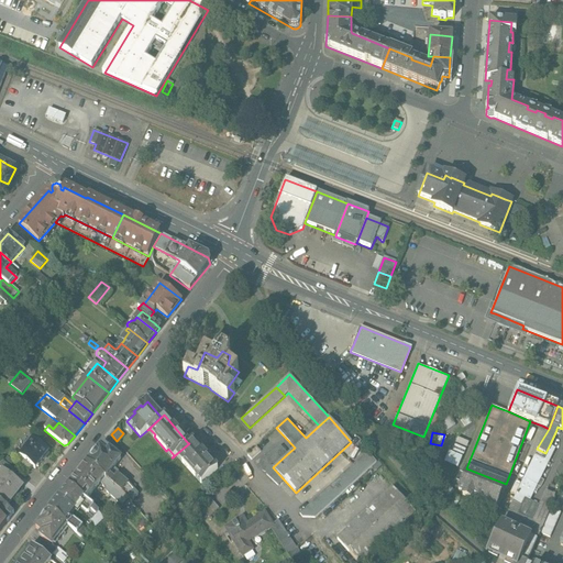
[(33,439),(20,455),(23,459),(33,466),(35,467),(36,465),(37,466),(42,461),(41,461),(48,451),(33,439)]
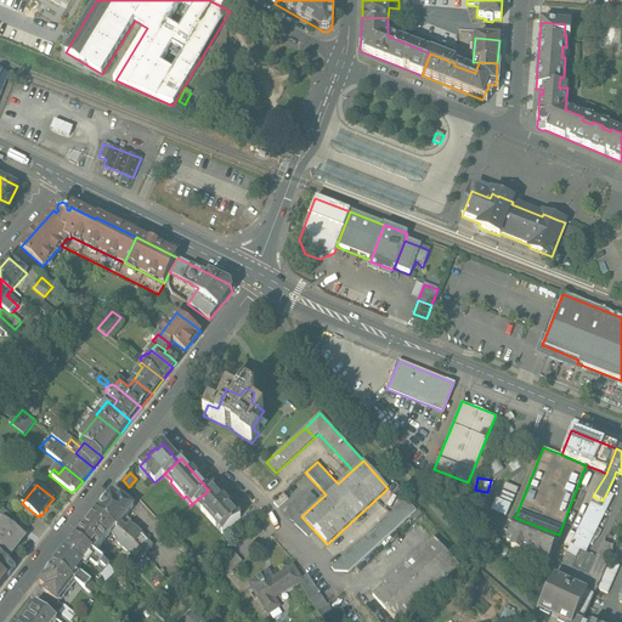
[(239,516),(211,486),(208,490),(209,490),(194,502),(194,503),(197,501),(203,508),(201,509),(215,525),(218,524),(224,530),(221,532),(222,533),(239,516)]
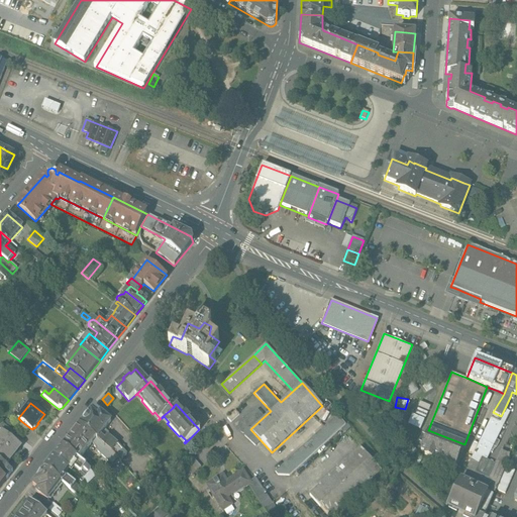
[(111,420),(94,407),(80,425),(107,445),(116,456),(120,460),(126,453),(117,443),(107,434),(109,432),(104,429),(111,420)]
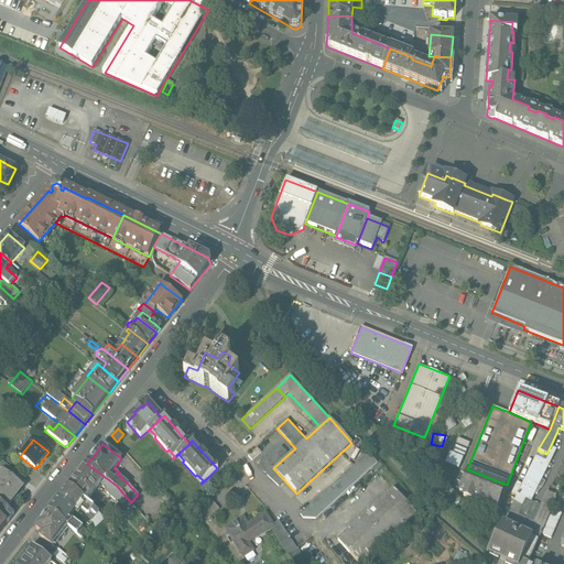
[(546,454),(538,449),(505,517),(532,531),(540,534),(541,530),(552,507),(557,494),(544,488),(531,519),(528,518),(518,512),(525,497),(530,499),(556,447),(551,445),(546,454)]
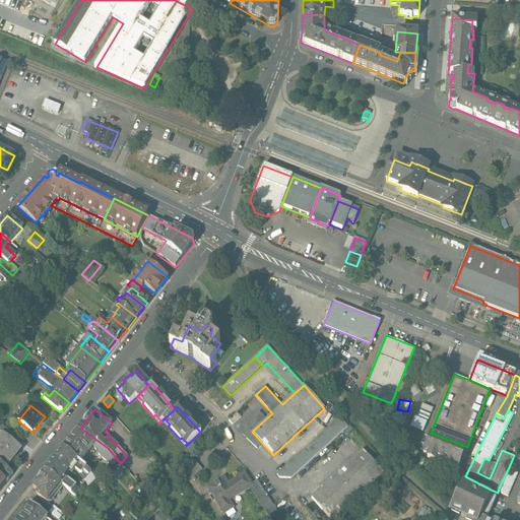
[(251,434),(252,432),(265,419),(259,413),(243,424),(241,426),(241,428),(241,430),(242,433),(244,434),(246,435),(248,435),(251,434)]
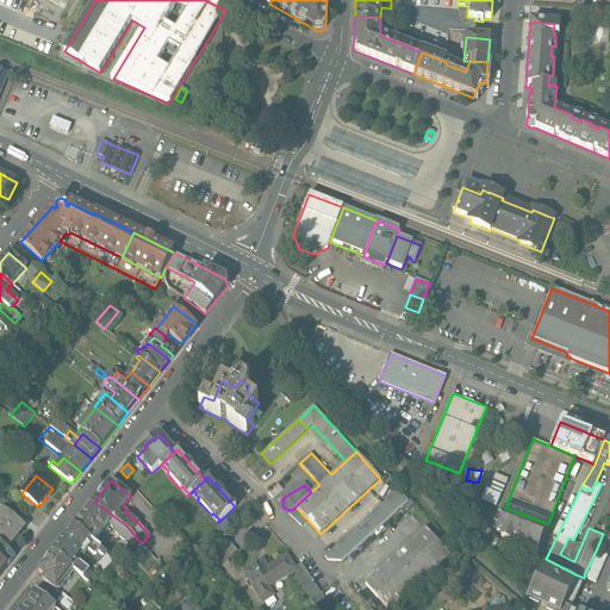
[(497,503),(500,491),(484,487),(481,498),(497,503)]
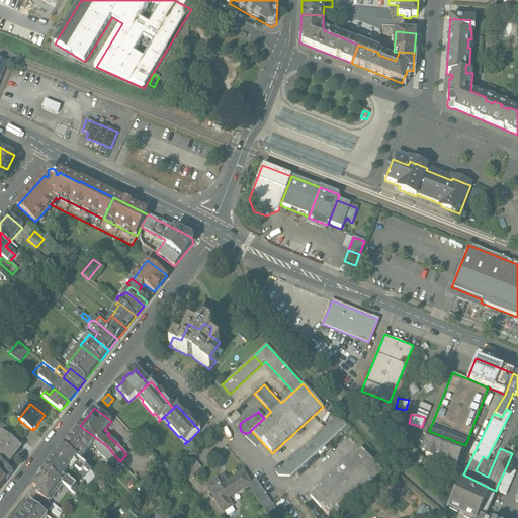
[(346,425),(338,416),(275,472),(278,476),(289,476),(346,425)]
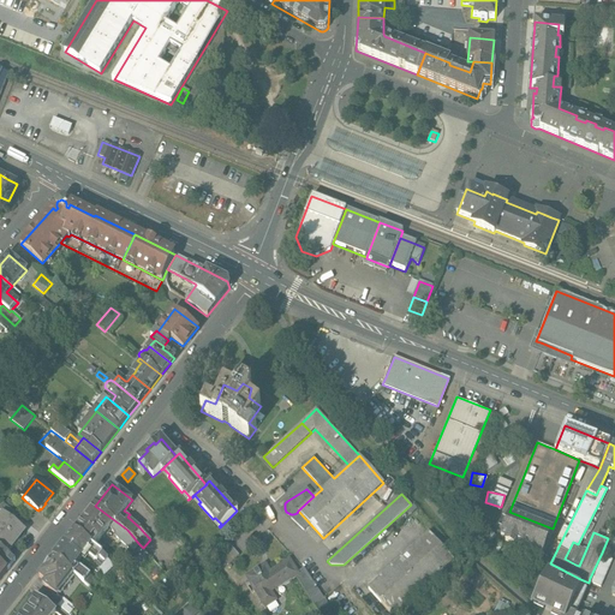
[(36,509),(25,501),(21,507),(31,515),(36,509)]
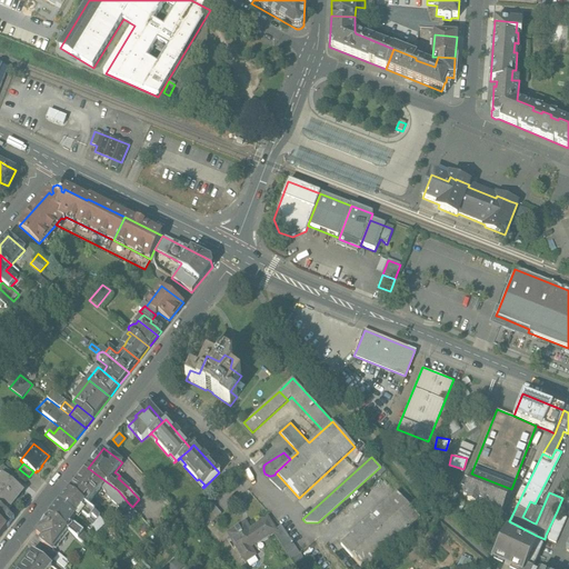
[(13,475),(2,466),(0,468),(0,471),(3,475),(10,479),(13,475)]
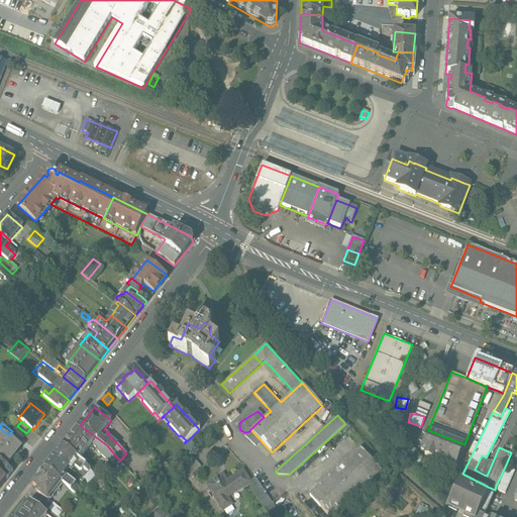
[(80,425),(63,446),(79,458),(92,441),(98,450),(110,462),(116,456),(107,445),(80,425)]
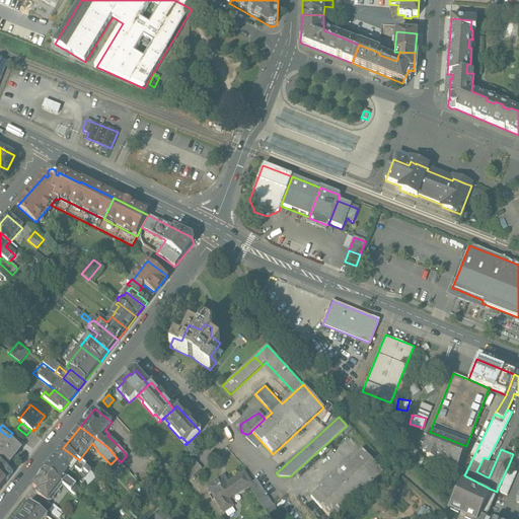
[(466,446),(430,432),(422,451),(427,453),(425,457),(432,460),(434,455),(445,459),(443,464),(449,467),(451,462),(458,465),(466,446)]
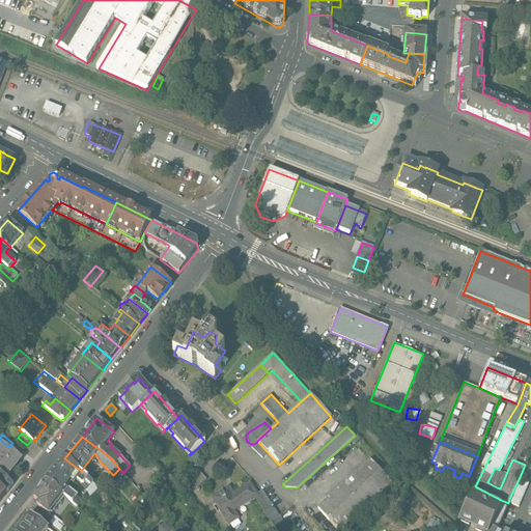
[(9,447),(3,443),(0,446),(0,460),(11,470),(22,457),(10,448),(9,447)]
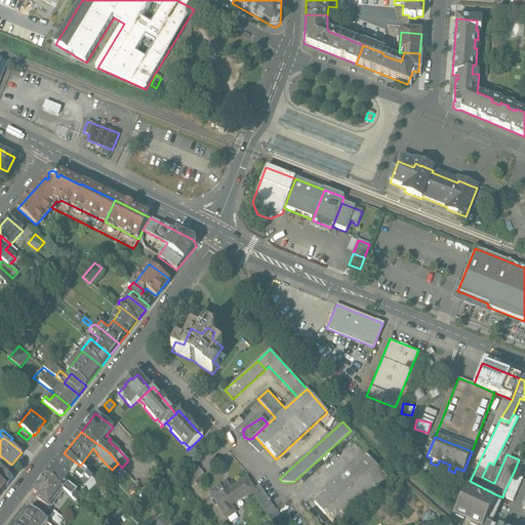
[(80,466),(64,453),(54,465),(70,476),(73,471),(82,479),(85,476),(89,480),(91,476),(87,472),(80,466)]
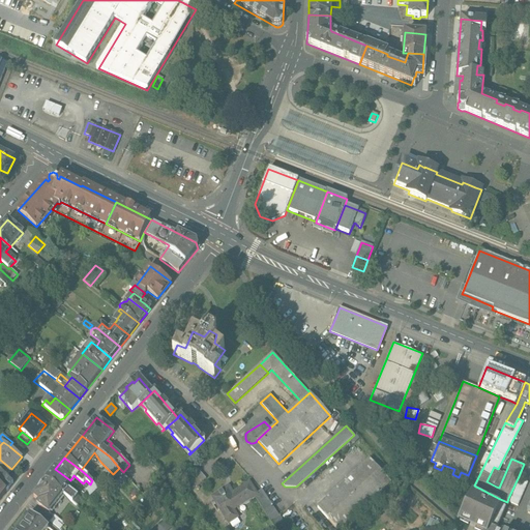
[(0,460),(0,486),(6,491),(13,482),(5,476),(11,469),(0,460)]
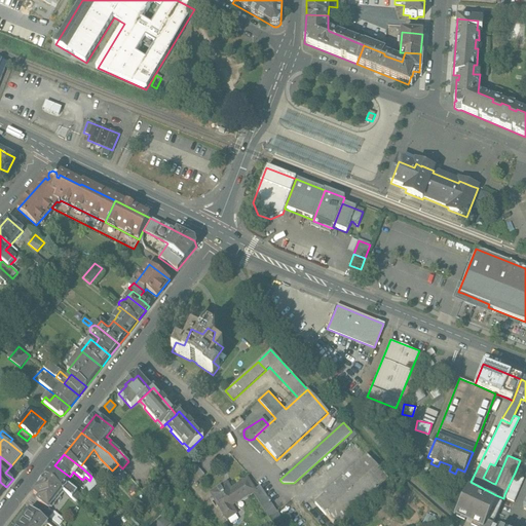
[(367,456),(314,502),(335,525),(336,525),(387,479),(367,456)]
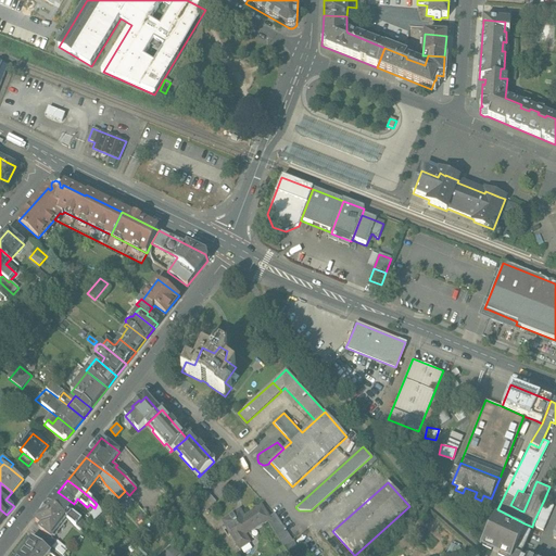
[(74,504),(58,492),(48,505),(66,519),(76,527),(81,520),(72,513),(71,514),(68,513),(74,504)]
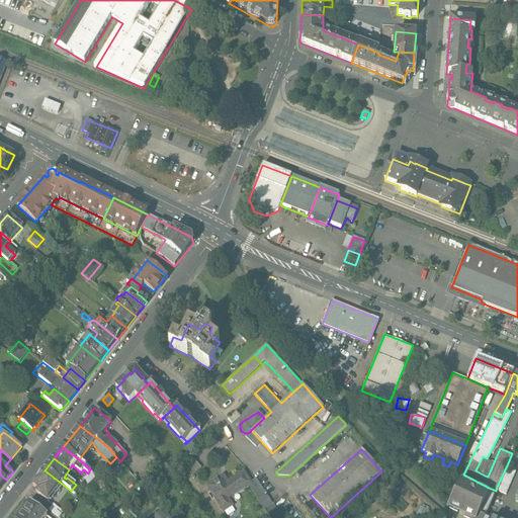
[(170,475),(156,458),(151,463),(153,465),(153,466),(165,480),(170,475)]
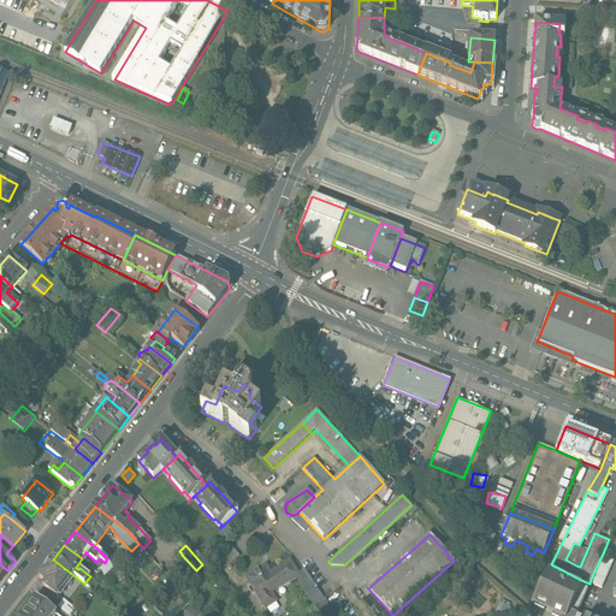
[(230,545),(219,555),(229,566),(240,555),(230,545)]
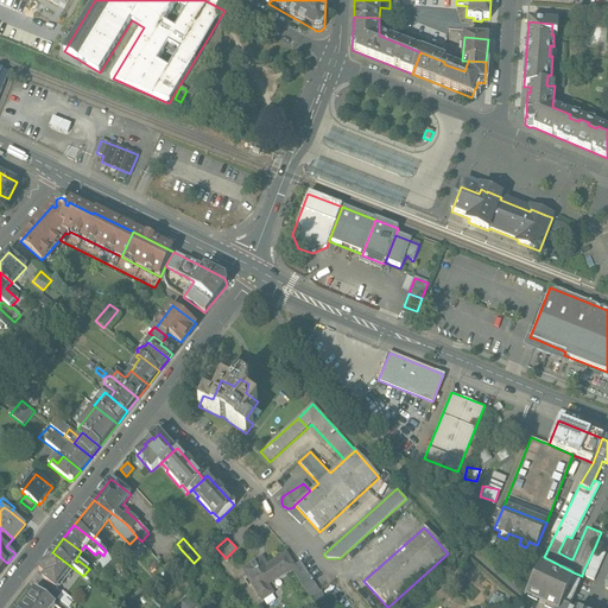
[(606,550),(595,546),(583,571),(594,576),(606,550)]
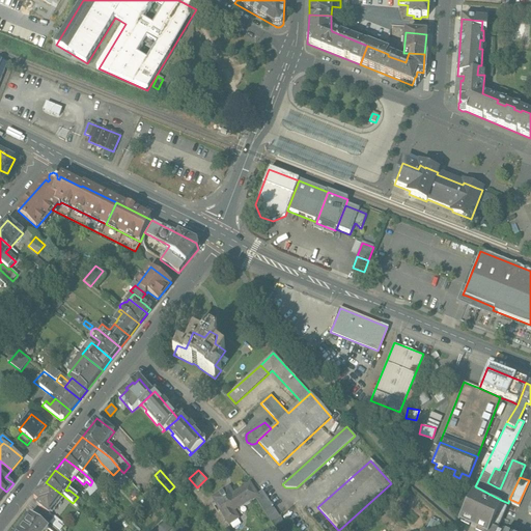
[(63,496),(46,482),(34,497),(39,501),(37,504),(49,513),(63,496)]
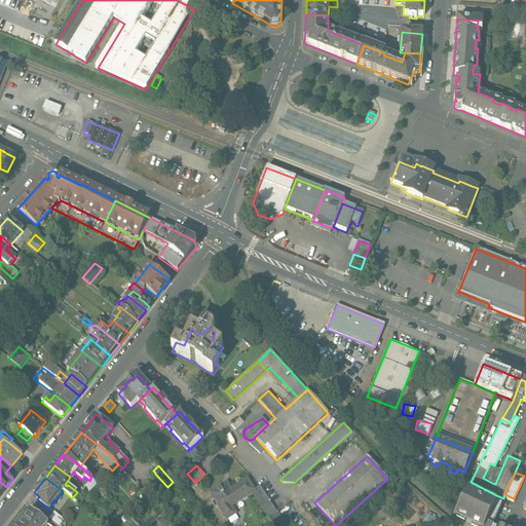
[(228,491),(222,485),(211,492),(227,518),(236,513),(230,503),(236,499),(237,500),(252,492),(255,490),(254,489),(248,478),(228,491)]
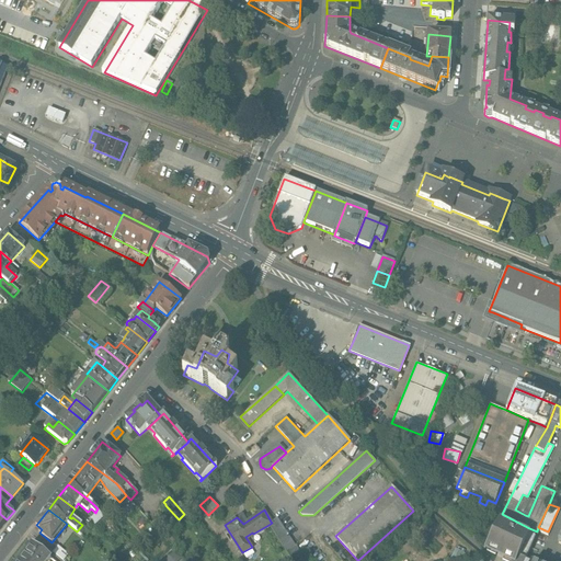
[(529,528),(502,514),(485,547),(512,559),(515,560),(518,554),(529,528)]
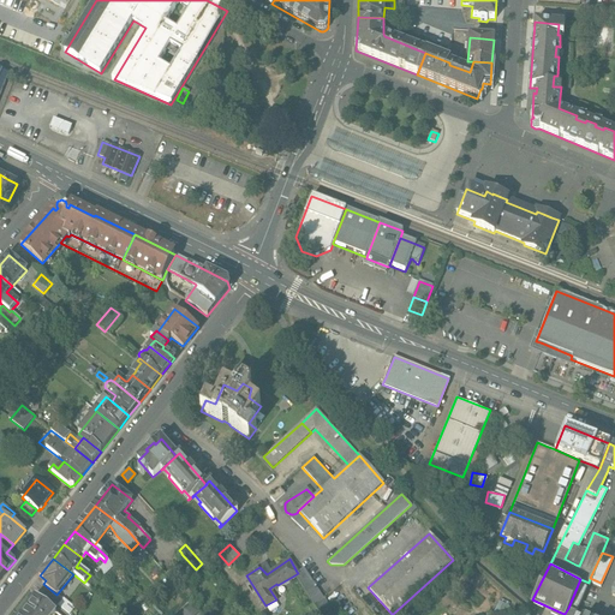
[(192,592),(180,580),(180,579),(171,567),(165,573),(187,598),(192,592)]
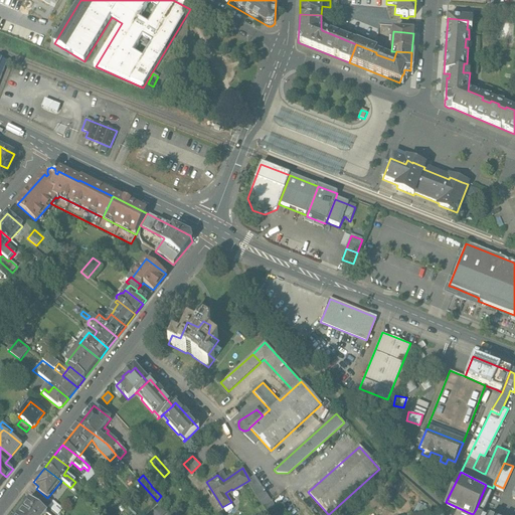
[(254,475),(248,479),(249,480),(246,482),(264,506),(265,506),(271,514),(278,509),(254,475)]
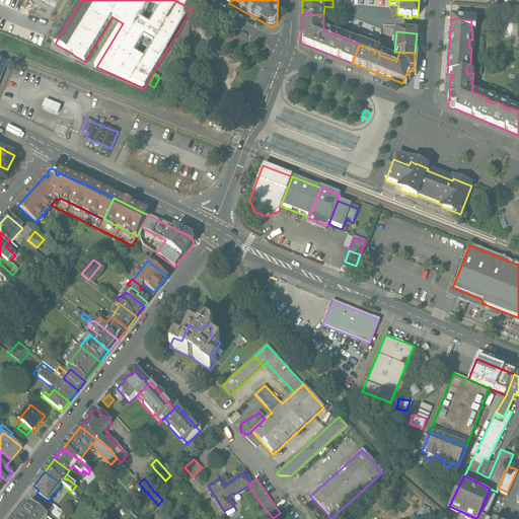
[(76,486),(71,492),(75,495),(84,485),(81,480),(80,479),(76,486)]
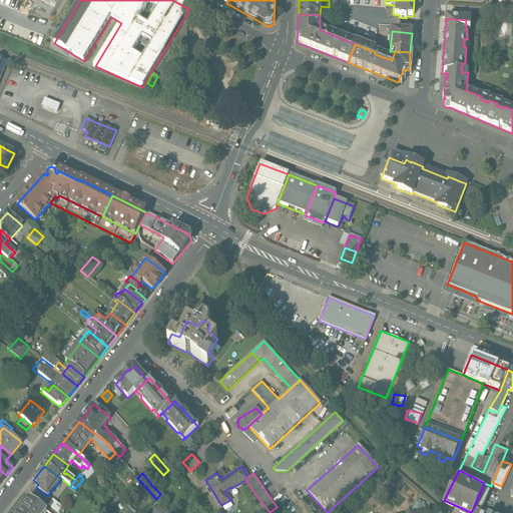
[(43,512),(46,510),(30,497),(16,512),(43,512)]
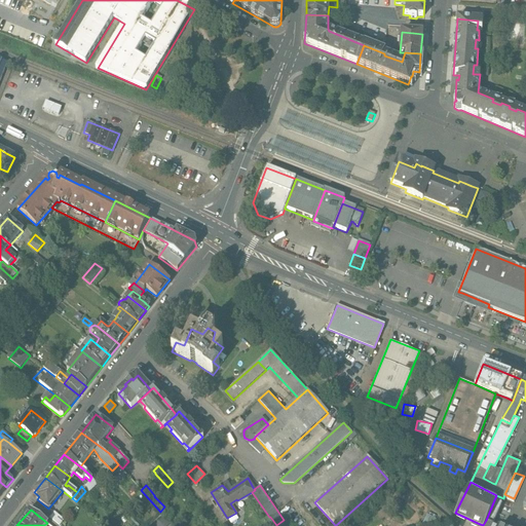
[(64,519),(53,511),(49,517),(60,525),(64,519)]
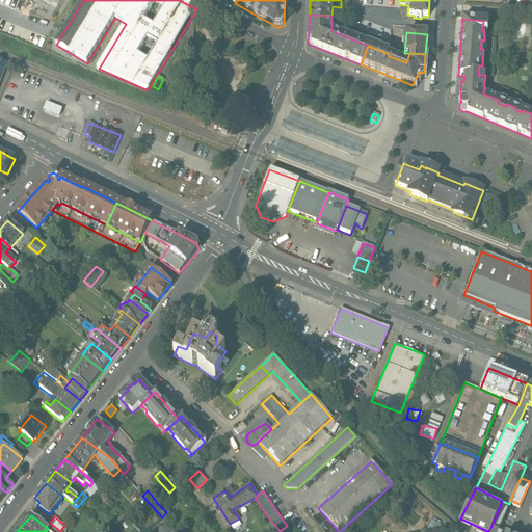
[(165,521),(153,531),(152,531),(167,531),(173,528),(165,521)]
